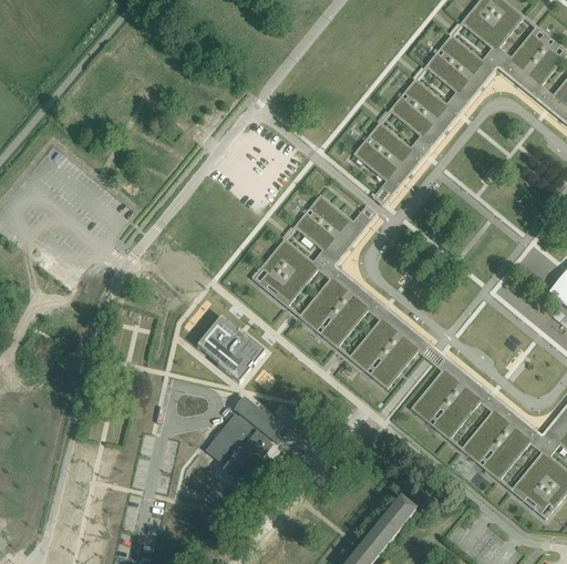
[(399,98),(389,110),(394,114),(397,113),(414,127),(419,132),(418,133),(420,135),(411,146),(409,144),(406,146),(384,127),(385,126),(380,121),(370,133),(374,137),(369,145),(363,142),(353,154),(359,159),(360,156),(383,175),(382,177),(387,181),(383,184),(393,192),(408,174),(405,173),(409,168),(411,171),(443,131),(440,127),(443,124),(446,126),(480,86),(477,85),(480,81),(482,83),(495,67),(495,64),(500,63),(500,67),(516,80),(517,78),(521,81),(519,82),(559,115),(562,113),(565,116),(563,119),(566,121),(566,80),(558,91),(557,90),(553,94),(542,84),(545,80),(544,79),(558,60),(559,60),(549,52),(554,48),(543,40),(539,43),(531,37),(529,37),(515,55),(513,53),(511,57),(500,47),(505,40),(504,39),(511,29),(518,20),(521,22),(525,16),(513,6),(511,8),(507,4),(508,2),(505,0),(495,0),(494,2),(491,0),(488,2),(486,0),(478,0),(474,6),(476,7),(473,11),(471,10),(461,22),(466,27),(467,26),(472,29),(486,40),(484,42),(492,48),(482,59),(480,58),(478,59),(465,48),(455,40),(457,39),(451,33),(441,45),(446,50),(440,58),(435,54),(425,67),(431,71),(432,69),(455,88),(453,90),(456,91),(446,103),(444,101),(443,103),(424,88),(420,84),(421,82),(415,78),(405,90),(411,94),(404,102),(399,98)]
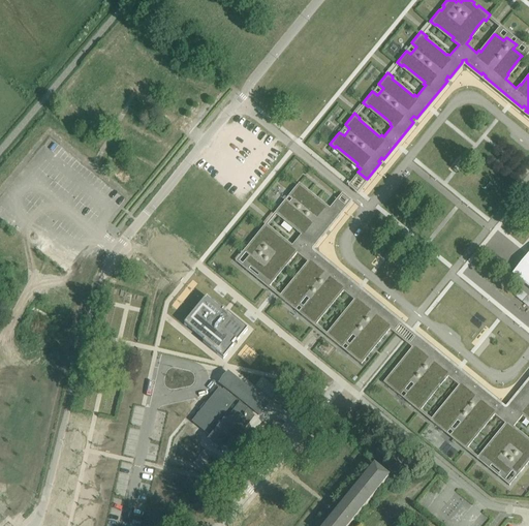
[(203,89),(215,98),(222,89),(210,80),(203,89)]
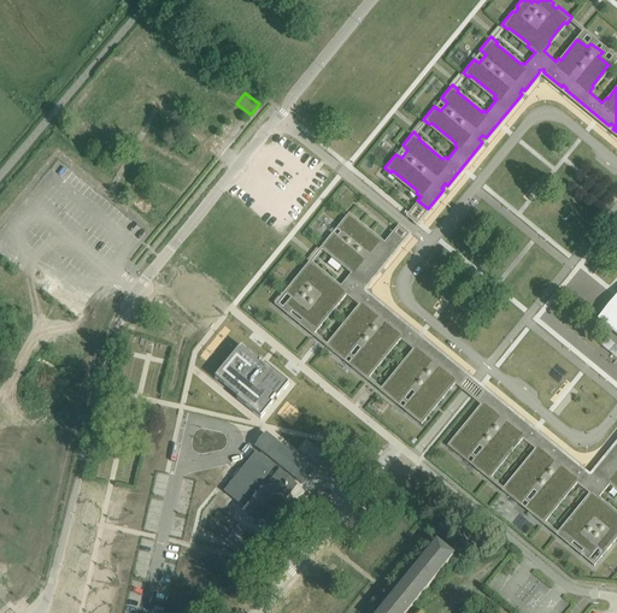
[(72,169),(69,172),(84,183),(88,180),(72,169)]
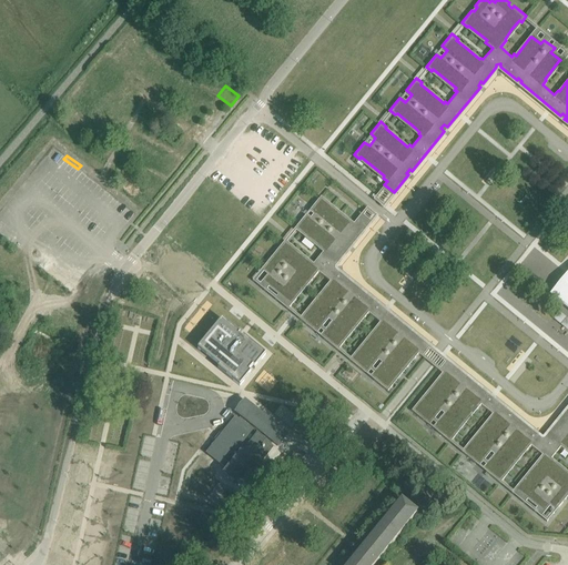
[(361,213),(371,221),(394,192),(384,184),(361,213)]
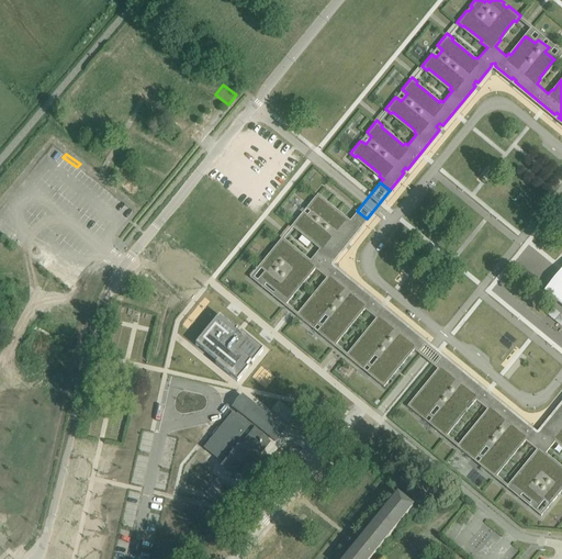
[(270,254),(269,252),(261,260),(269,267),(267,269),(269,271),(263,279),(288,299),(284,303),(283,302),(284,304),(293,293),(292,292),(303,279),(306,274),(308,276),(315,267),(326,276),(323,280),(325,281),(322,286),(302,309),(301,308),(296,313),(310,324),(314,320),(324,327),(321,333),(334,344),(339,338),(337,337),(359,310),(361,311),(364,306),(375,316),(372,321),(374,322),(352,349),(350,348),(346,354),(360,365),(363,360),(373,368),(370,373),(383,384),(389,379),(386,378),(408,350),(411,351),(414,347),(416,349),(424,339),(405,324),(403,326),(400,323),(401,321),(356,283),(353,286),(350,282),(351,280),(333,265),(330,265),(329,260),(333,260),(345,245),(344,243),(346,239),(348,241),(367,219),(357,211),(350,219),(346,215),(345,217),(322,199),(324,197),(317,192),(307,204),(313,209),(306,216),(301,212),(291,224),(298,228),(299,227),(316,242),(315,244),(319,247),(311,258),(306,255),(304,257),(287,242),(288,241),(282,235),(272,248),(273,249),(270,254)]
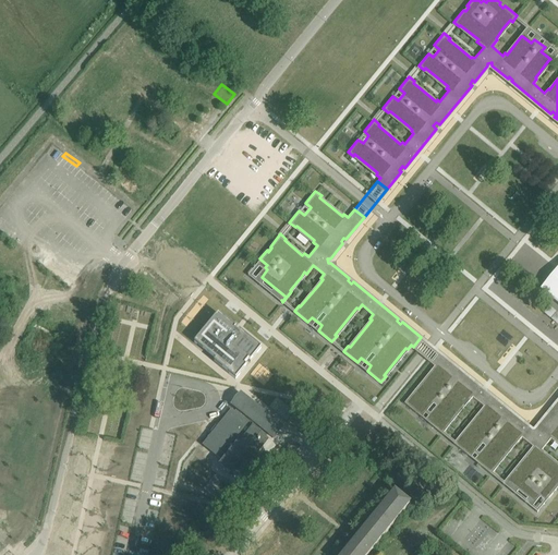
[(557,264),(540,287),(542,288),(545,284),(548,286),(547,288),(548,289),(550,287),(553,290),(552,291),(553,292),(555,291),(557,293),(556,294),(557,296),(557,264)]
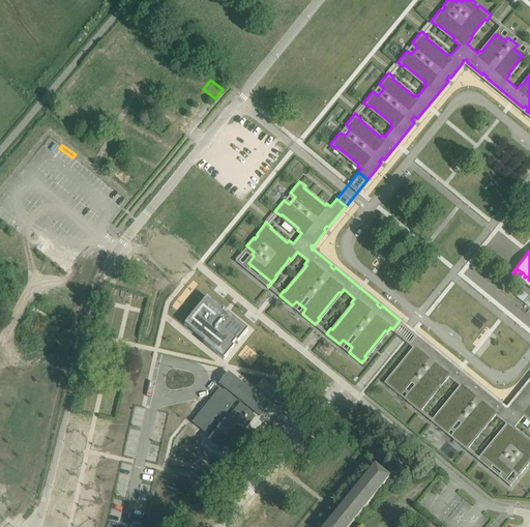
[(223,310),(224,309),(207,294),(189,316),(184,322),(204,339),(203,341),(224,357),(234,345),(232,344),(236,339),(238,341),(247,328),(227,311),(226,313),(223,310)]
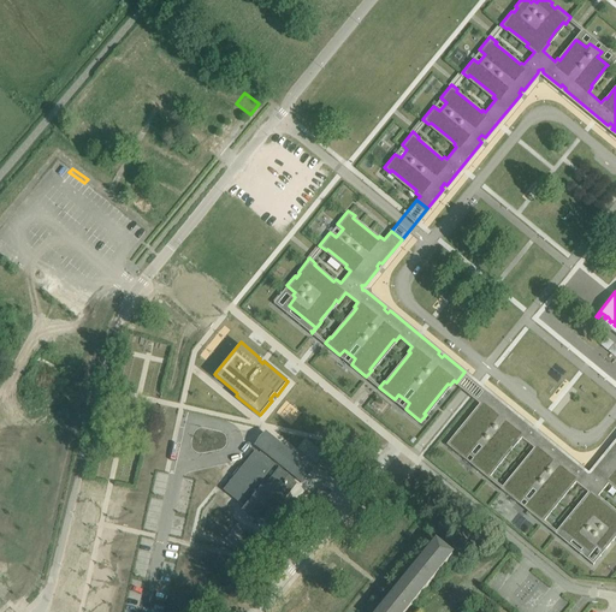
[(465,372),(456,382),(478,400),(486,390),(465,372)]
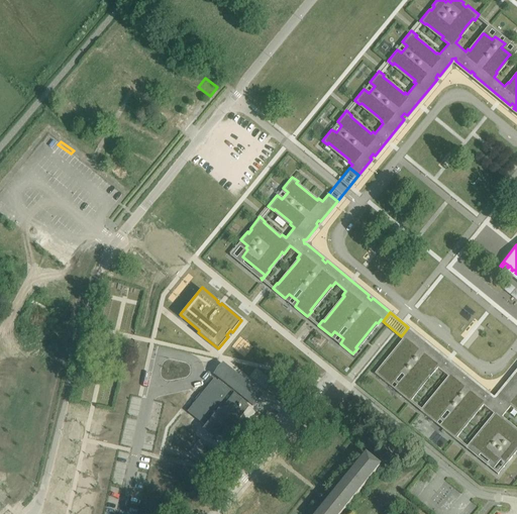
[(468,446),(467,445),(470,442),(492,460),(498,454),(500,456),(502,453),(509,459),(515,451),(514,449),(516,445),(516,429),(505,419),(506,418),(502,415),(510,404),(514,408),(516,406),(516,407),(516,369),(511,377),(513,379),(510,382),(508,381),(496,395),(496,398),(492,398),(492,396),(475,382),(473,383),(470,381),(472,379),(429,344),(427,346),(424,343),(425,341),(408,327),(401,336),(402,337),(399,341),(401,342),(381,368),(379,367),(375,372),(388,382),(392,378),(401,385),(397,390),(410,400),(414,395),(412,394),(433,369),(434,370),(437,366),(448,375),(444,379),(446,380),(426,405),(424,403),(420,409),(433,419),(437,414),(446,422),(442,427),(455,437),(459,432),(457,431),(479,406),(480,407),(483,403),(494,412),(487,420),(489,421),(475,437),(474,436),(466,445),(468,447),(468,446)]
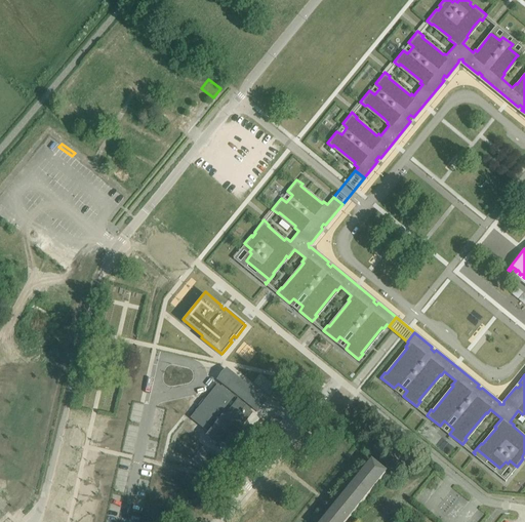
[(220,387),(216,385),(193,413),(191,415),(226,443),(251,411),(248,408),(251,405),(256,410),(257,409),(256,408),(264,399),(265,400),(265,399),(226,368),(217,378),(224,383),(220,387)]
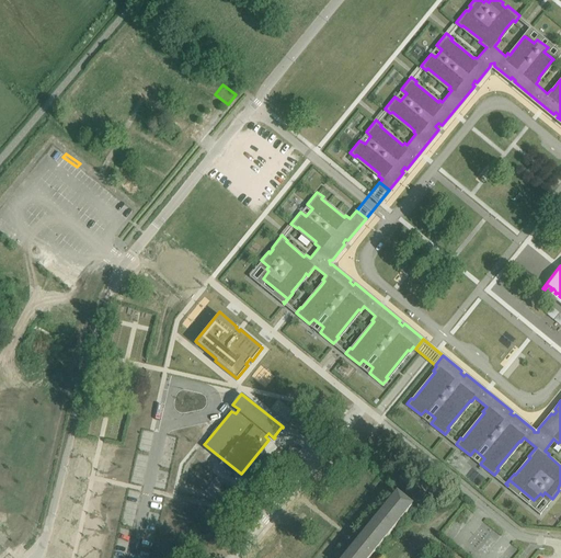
[(367,557),(405,512),(412,503),(397,490),(341,557),(367,557)]
